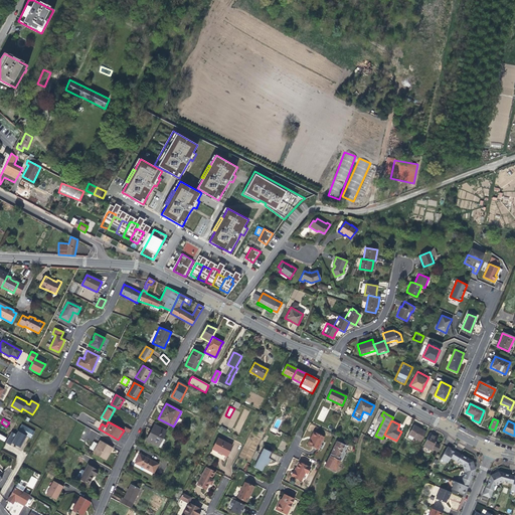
[(34,431),(22,423),(18,431),(17,430),(15,434),(12,432),(5,443),(10,445),(11,442),(20,448),(23,442),(26,436),(31,438),(34,431)]
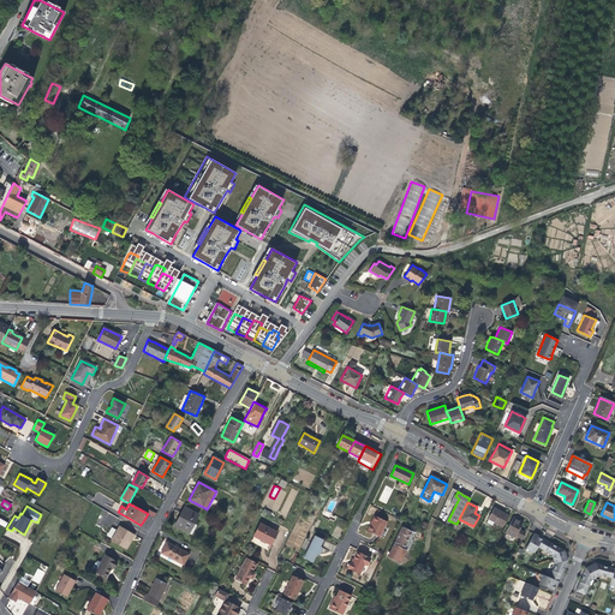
[(187,533),(189,532),(191,533),(196,524),(193,523),(197,514),(184,507),(180,514),(174,526),(187,533)]
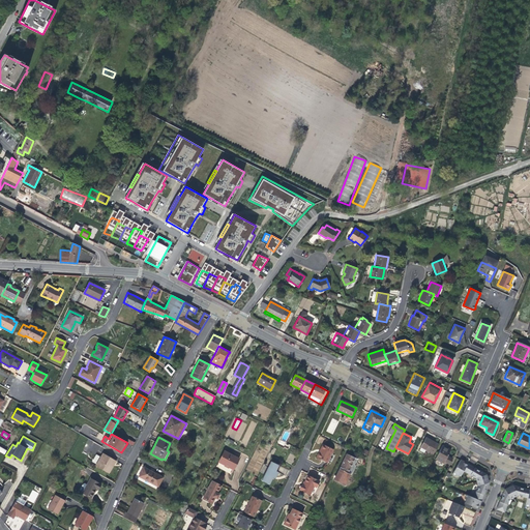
[(433,454),(438,444),(431,441),(425,438),(420,447),(433,454)]
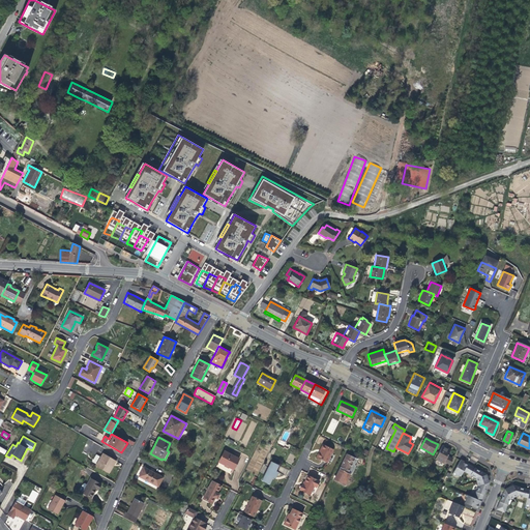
[(327,463),(328,462),(332,453),(334,449),(323,444),(320,449),(321,449),(320,451),(319,451),(316,458),(327,463)]
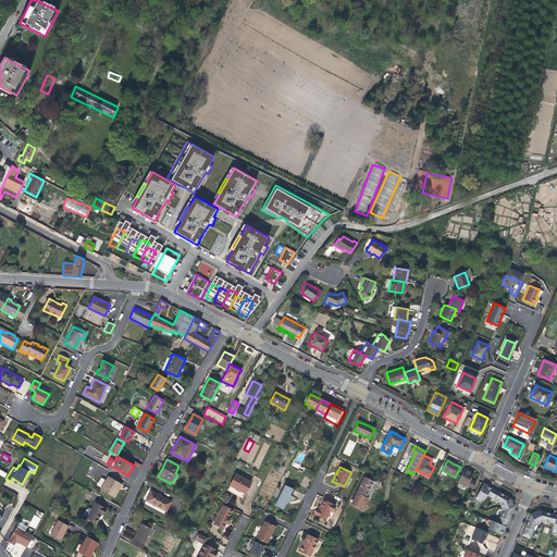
[(470,480),(473,473),(469,471),(465,468),(457,482),(466,487),(467,485),(473,489),(475,482),(470,480)]
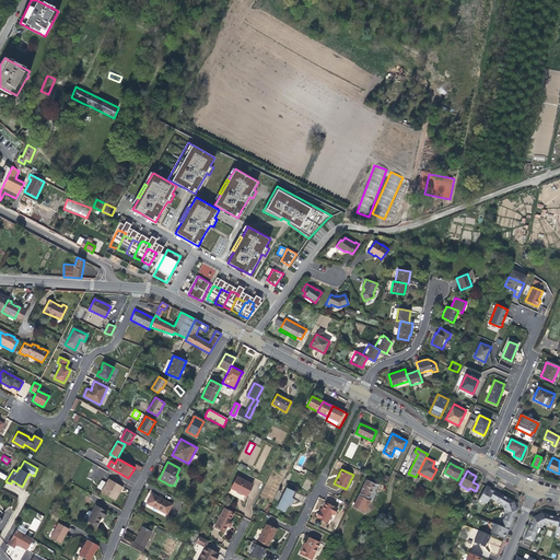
[(253,485),(236,476),(234,480),(230,488),(244,494),(246,496),(251,488),(253,485)]
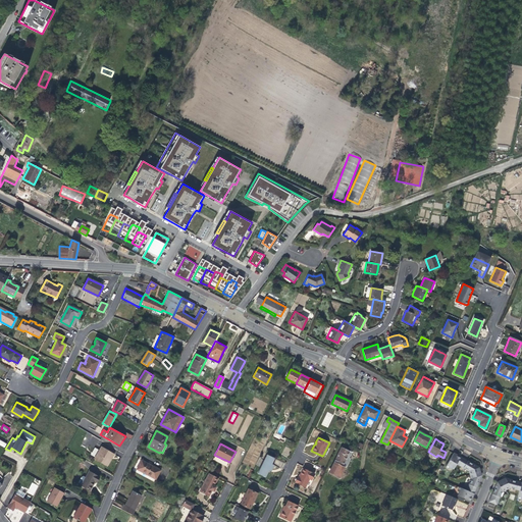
[(111,459),(114,454),(101,447),(94,459),(107,466),(111,459)]
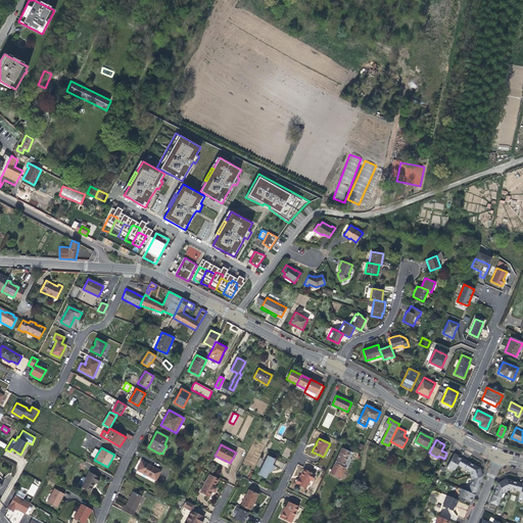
[(341,447),(330,474),(341,479),(352,453),(341,447)]
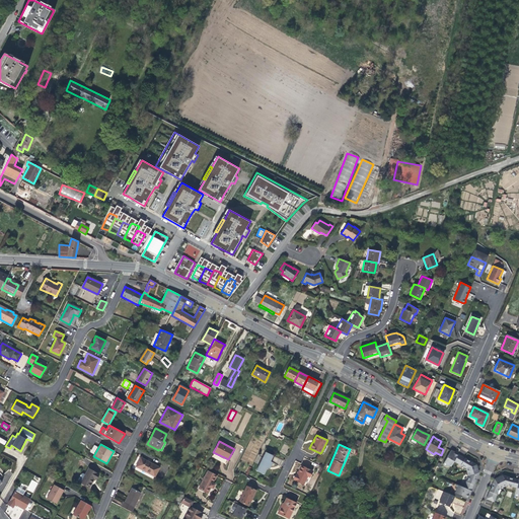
[(241,460),(252,465),(257,454),(246,449),(241,460)]
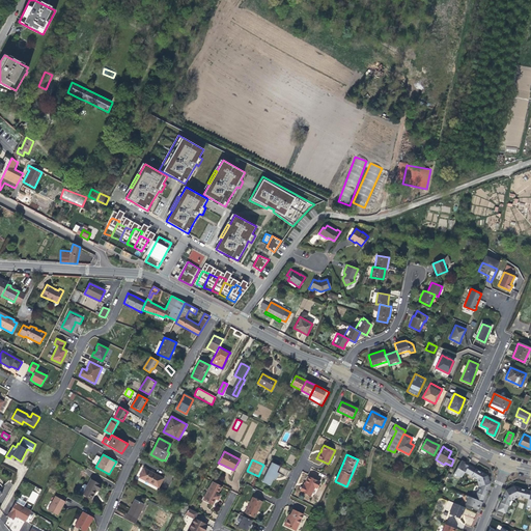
[(464,472),(467,467),(464,465),(465,463),(460,460),(453,475),(455,476),(458,476),(460,477),(464,472)]
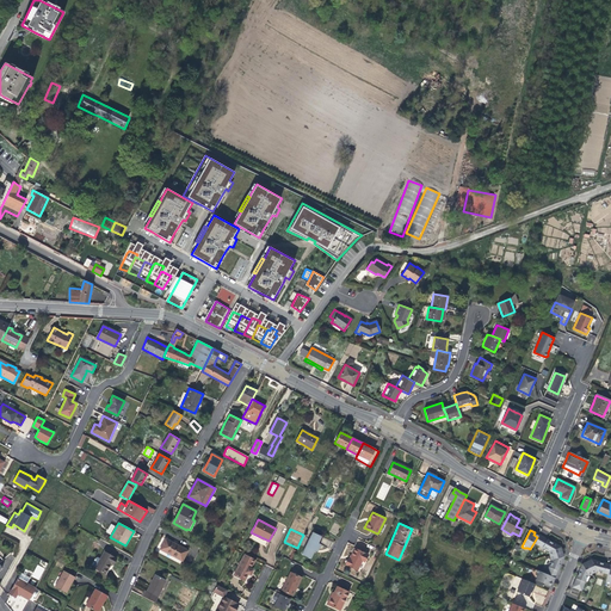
[(318,535),(312,532),(301,554),(307,557),(309,559),(314,550),(316,551),(318,549),(320,544),(318,543),(321,536),(318,535)]
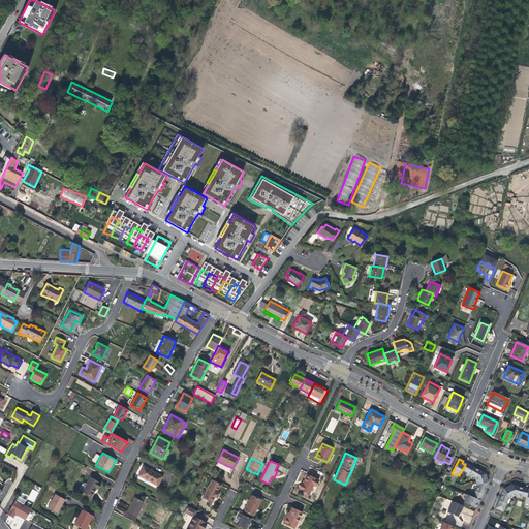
[(475,468),(469,465),(465,471),(475,477),(477,486),(475,492),(473,493),(469,492),(468,495),(465,494),(464,496),(465,499),(464,502),(475,506),(475,504),(476,503),(478,503),(479,500),(486,485),(487,484),(486,481),(487,481),(487,480),(486,475),(484,475),(483,472),(475,468)]
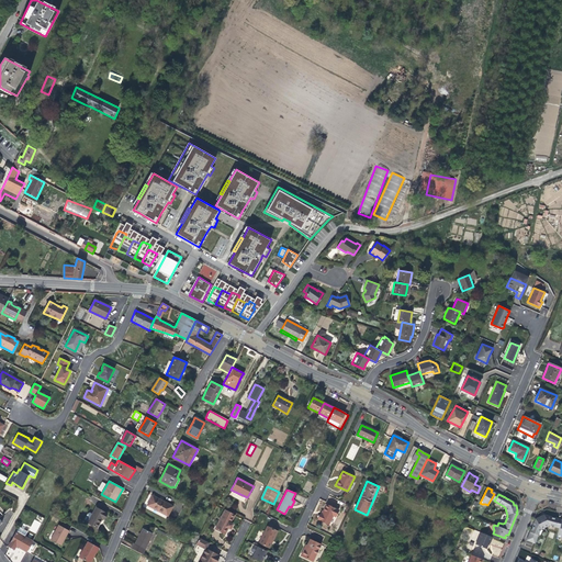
[(147,505),(167,516),(172,506),(156,497),(152,495),(147,505)]
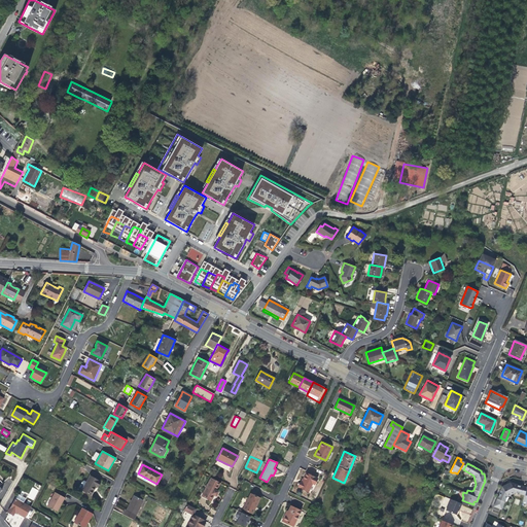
[(317,479),(305,473),(305,475),(301,483),(300,482),(297,485),(297,487),(308,492),(312,484),(314,485),(315,482),(317,479)]
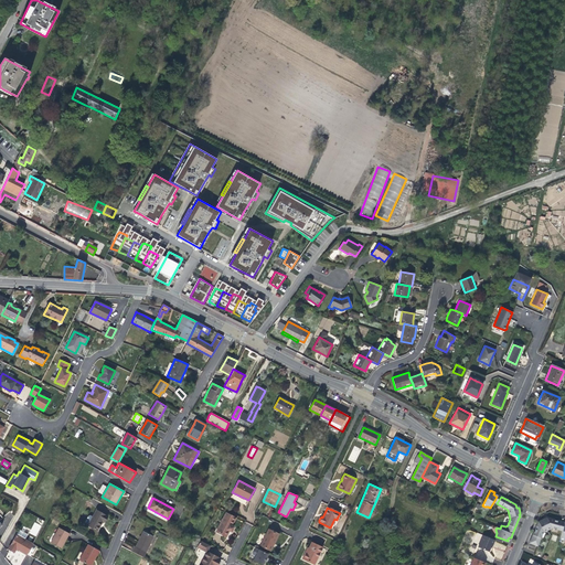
[(102,523),(103,521),(105,522),(107,516),(96,510),(87,525),(97,531),(102,523)]
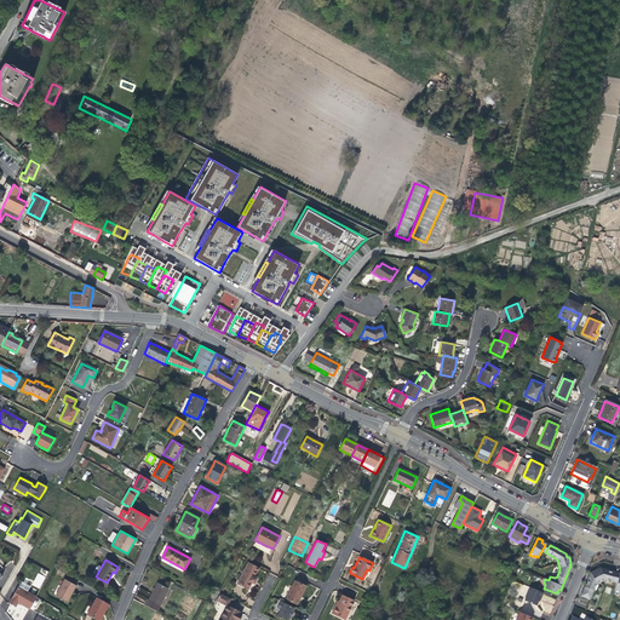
[(236,584),(247,589),(251,583),(253,584),(256,580),(257,578),(254,577),(259,568),(247,562),(236,584)]
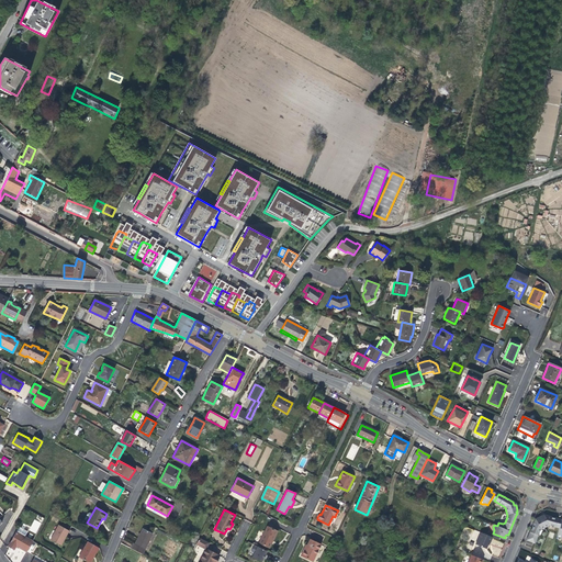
[(536,521),(535,521),(528,536),(536,539),(540,529),(549,525),(561,527),(561,519),(546,516),(544,516),(543,517),(542,516),(537,519),(537,520),(536,521)]
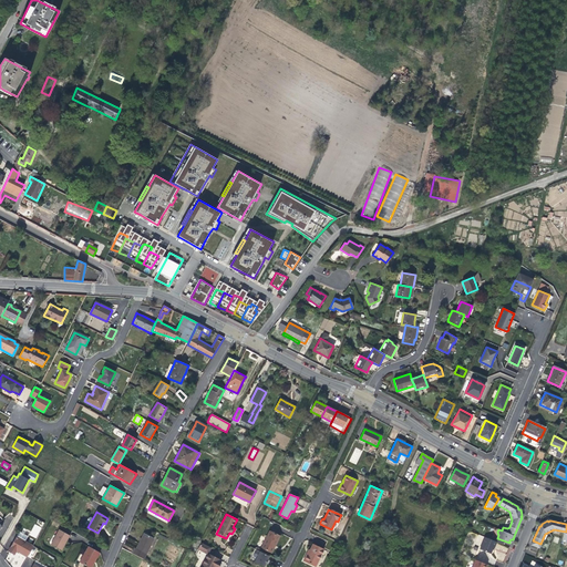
[(29,535),(37,538),(41,527),(34,524),(29,535)]
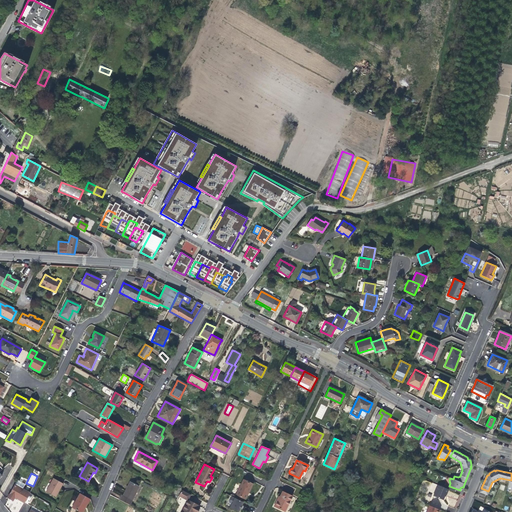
[(58,491),(62,484),(53,479),(45,492),(54,498),(58,491)]
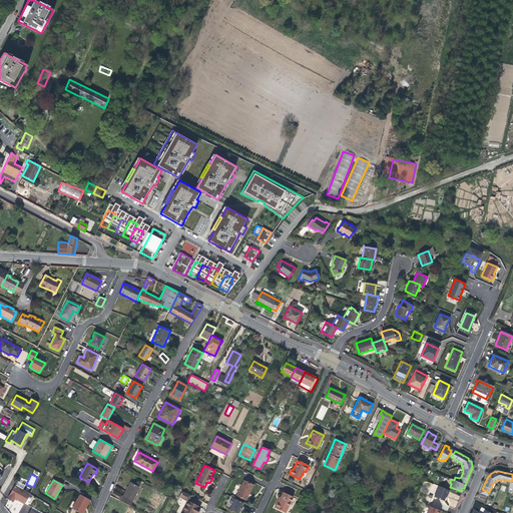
[(240,487),(236,496),(245,500),(247,495),(252,485),(243,481),(240,487)]
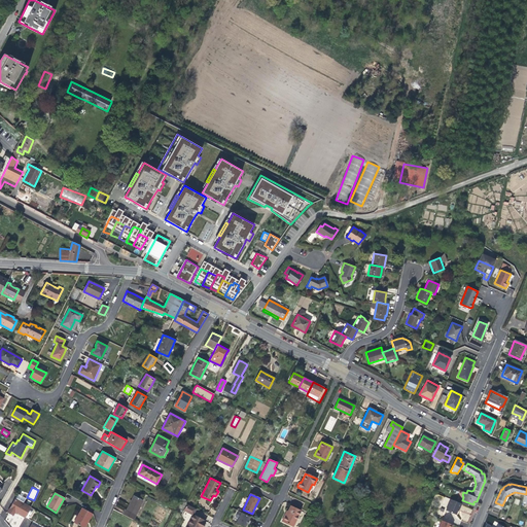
[(121,514),(133,520),(142,500),(134,495),(130,502),(126,510),(125,510),(121,514)]
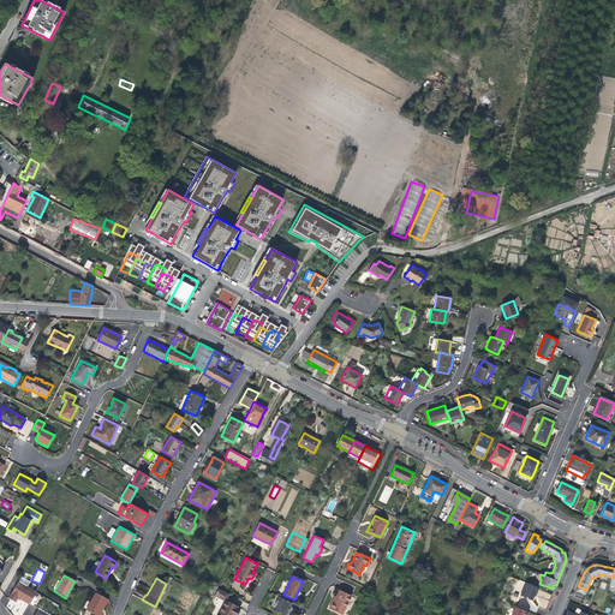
[(19,579),(7,599),(13,603),(16,599),(19,601),(28,605),(35,593),(25,589),(28,584),(19,579)]
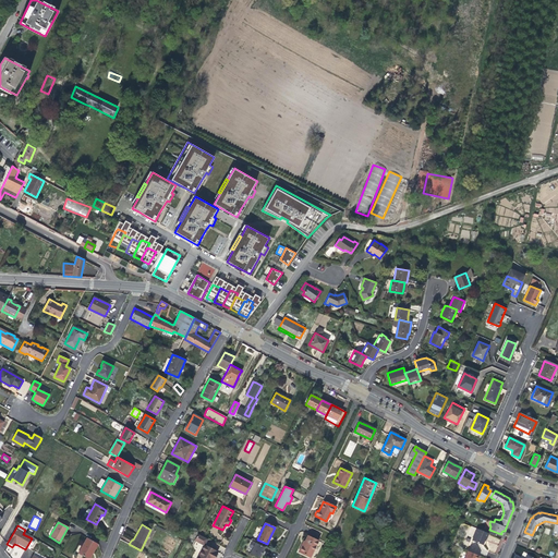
[(481,548),(484,541),(485,537),(486,537),(488,533),(476,529),(471,544),(481,548)]
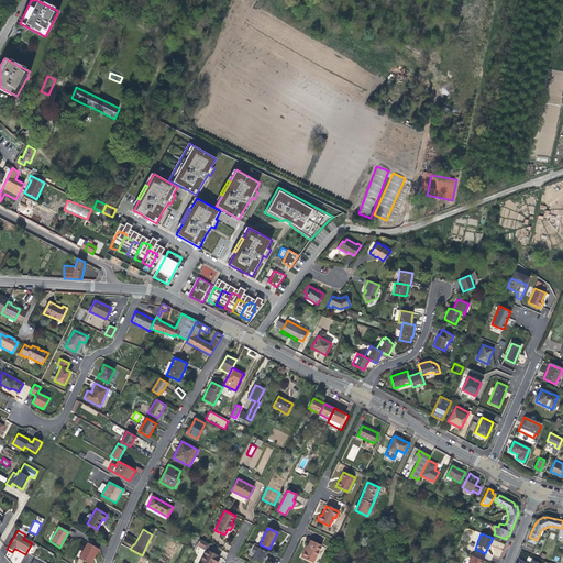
[(499,558),(505,544),(494,539),(487,552),(499,558)]
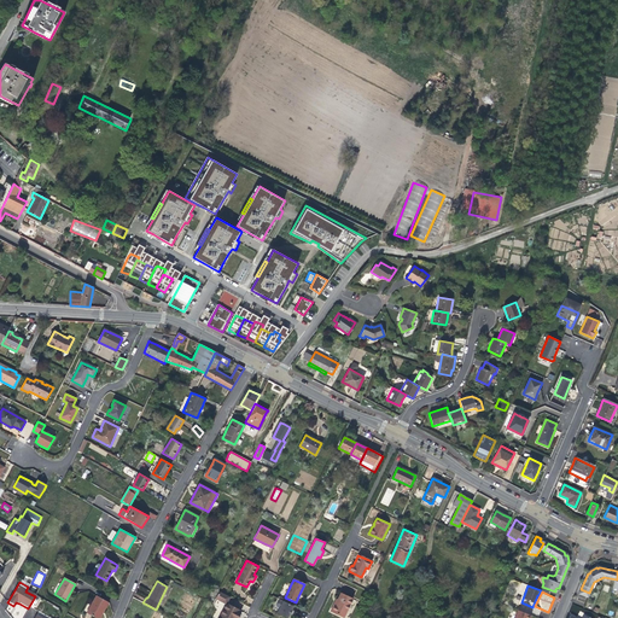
[(334,604),(331,611),(344,617),(353,599),(340,594),(337,602),(336,605),(334,604)]
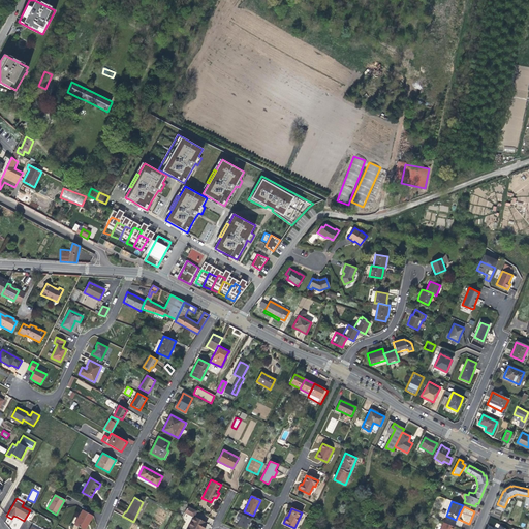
[(73,526),(78,528),(83,528),(86,525),(87,525),(88,524),(92,518),(82,511),(76,520),(73,526)]
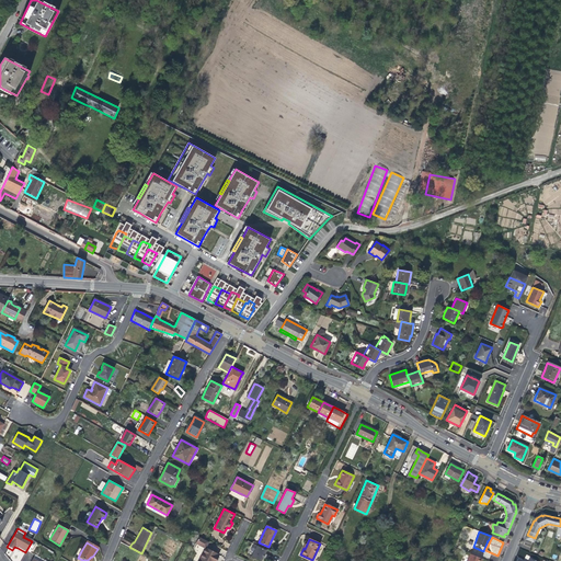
[(253,544),(248,553),(262,560),(264,554),(267,550),(253,544)]
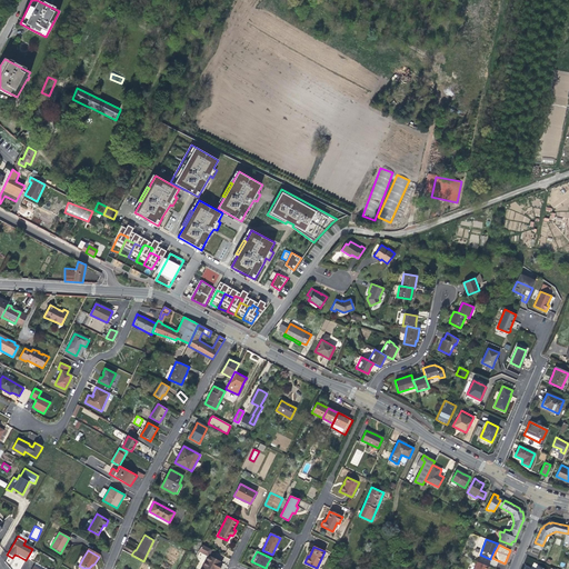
[(201,568),(216,568),(217,568),(218,568),(221,562),(208,556),(201,568)]
